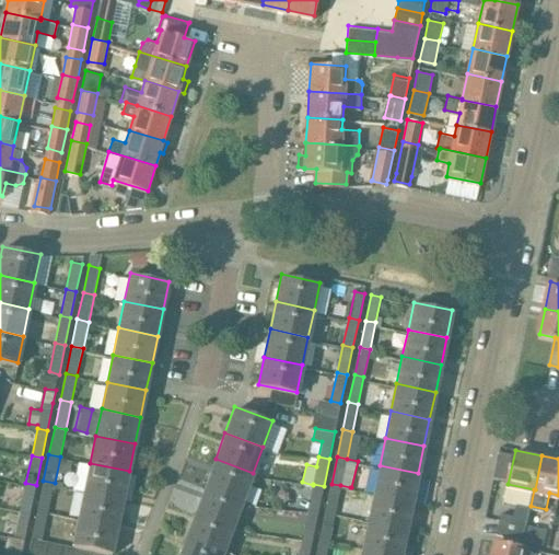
[(243,498),(253,473),(216,459),(206,485),(243,498)]
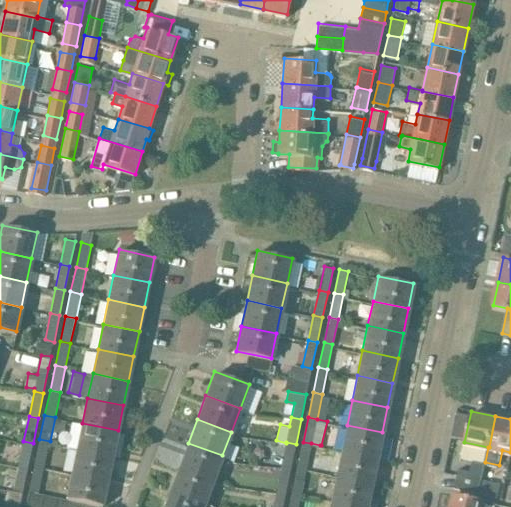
[(118,430),(82,423),(77,447),(113,455),(118,430)]
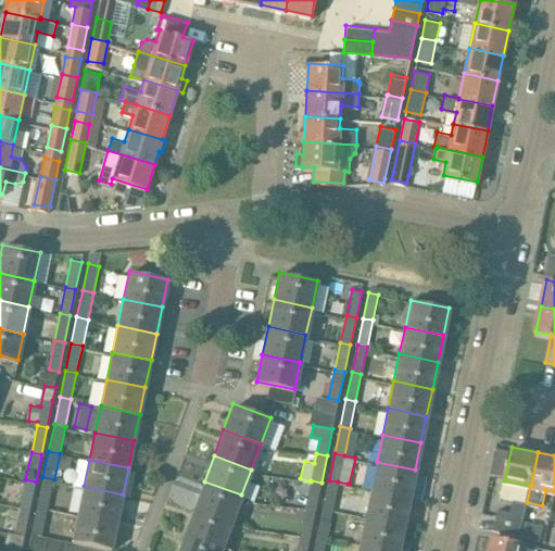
[(410,497),(415,470),(377,462),(371,489),(410,497)]
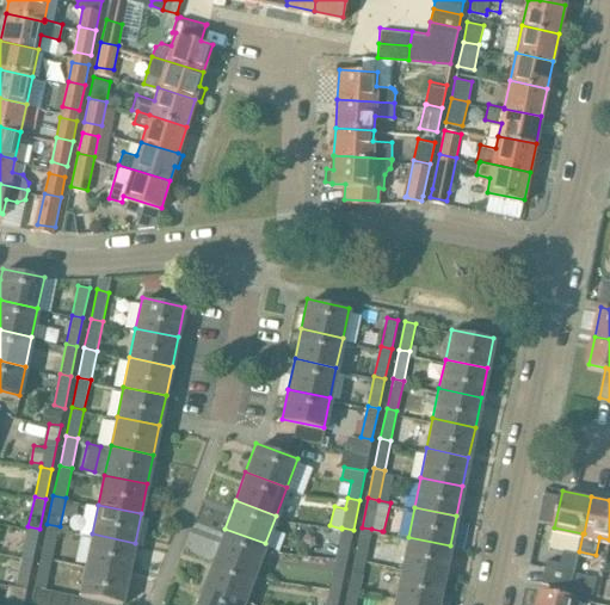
[(41,554),(53,556),(60,526),(47,524),(41,554)]
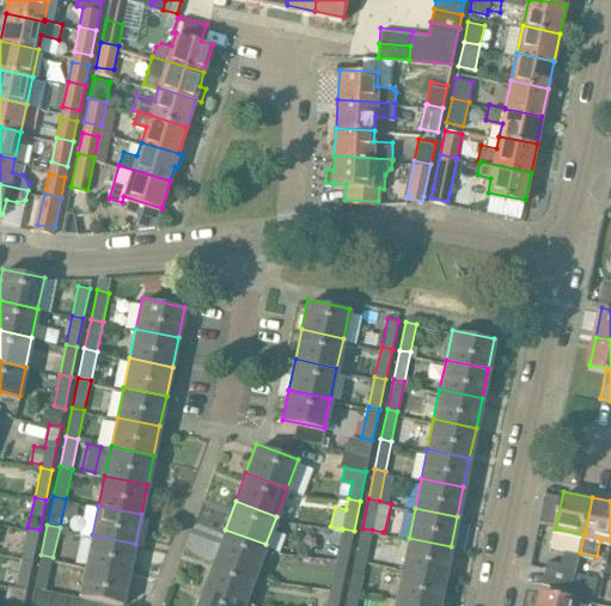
[(22,557),(34,559),(40,530),(28,527),(22,557)]
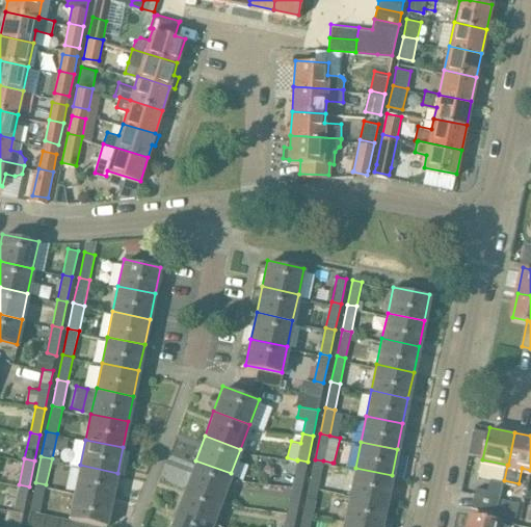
[(297,460),(292,485),(301,488),(308,462),(297,459),(297,460)]
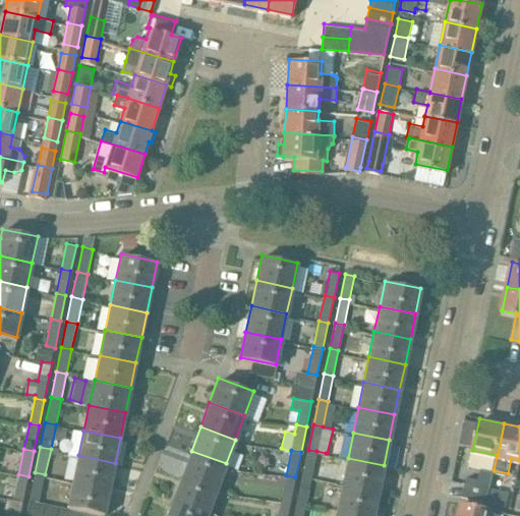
[(311,476),(316,451),(308,450),(302,474),(311,476)]
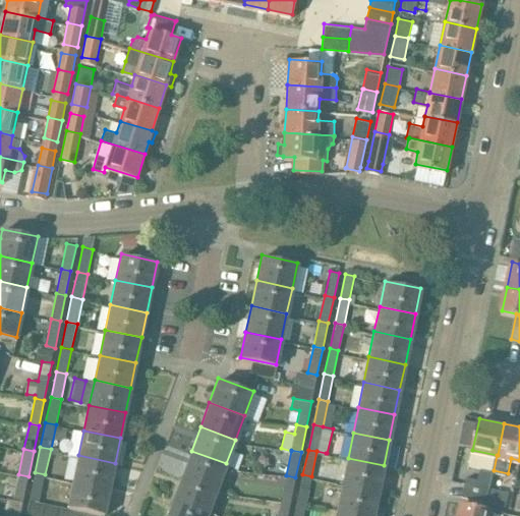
[(182,474),(217,488),(226,463),(191,451),(182,474)]
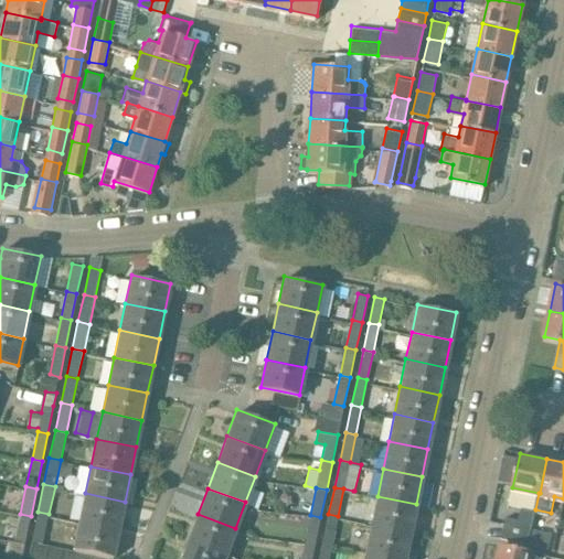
[(85,493),(80,520),(119,528),(125,502),(85,493)]
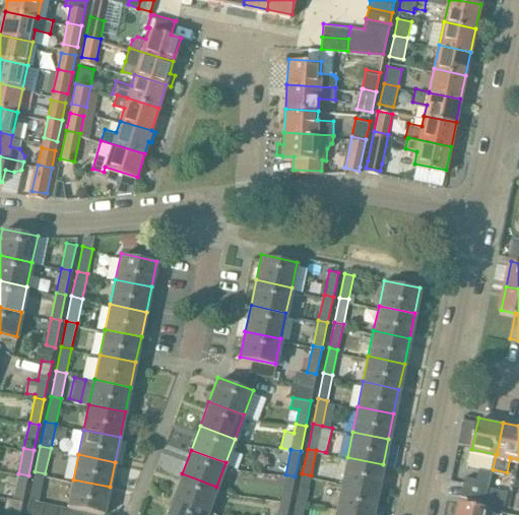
[(378,490),(383,464),(347,457),(341,483),(378,490)]
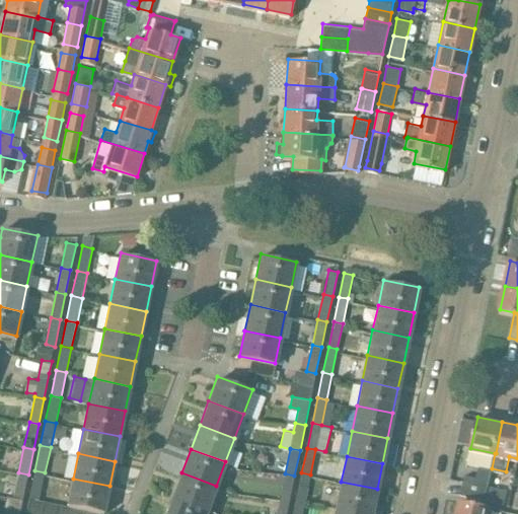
[(45,472),(34,470),(29,496),(40,498),(45,472)]
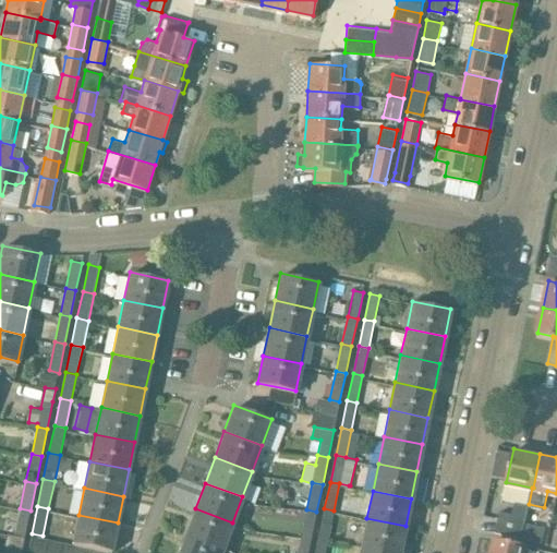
[(24,538),(31,511),(20,508),(17,520),(15,533),(14,536),(24,538)]
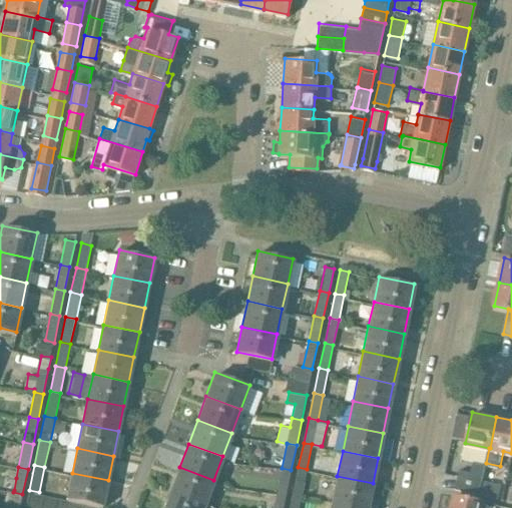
[(204,504),(213,480),(179,467),(170,491),(204,504)]
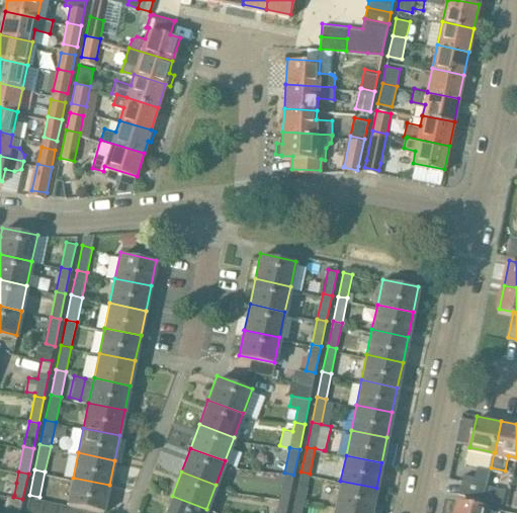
[(305,499),(310,474),(300,472),(295,497),(305,499)]
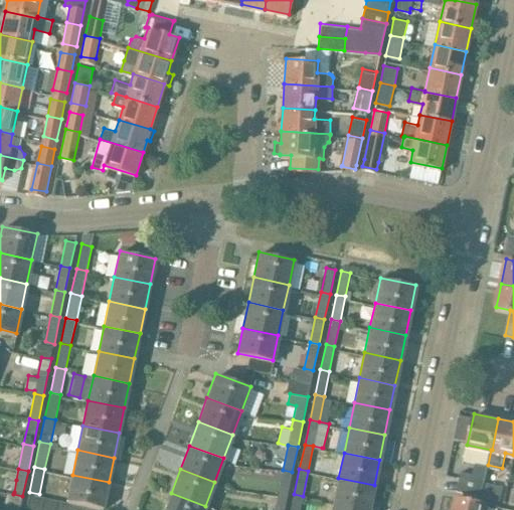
[(278,495),(287,497),(292,472),(283,470),(278,495)]
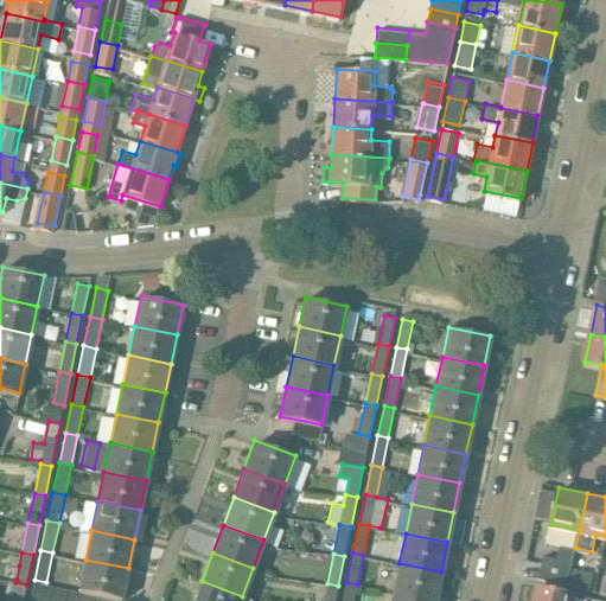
[(101,594),(117,598),(121,599),(128,568),(85,560),(80,589),(84,590),(101,594)]
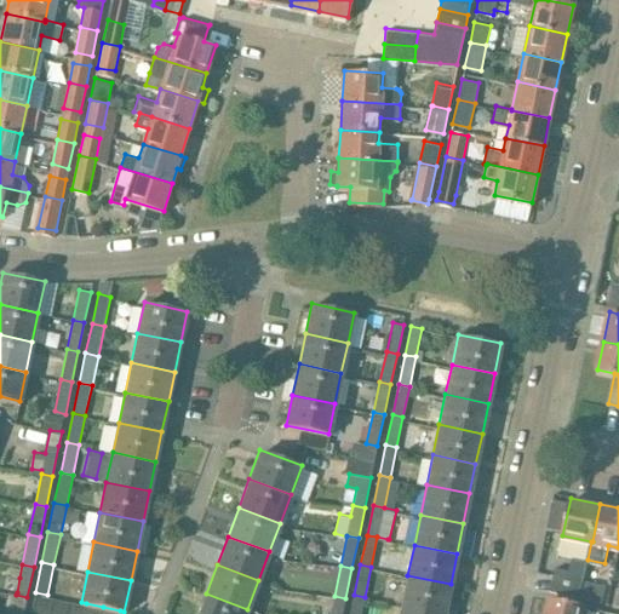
[(580,596),(584,579),(555,573),(551,590),(580,596)]
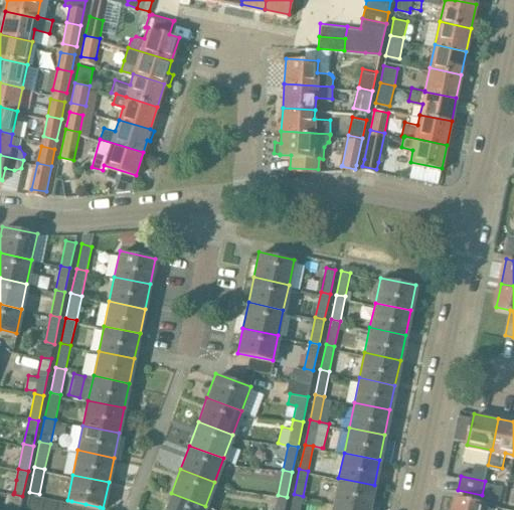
[(369,509),(374,485),(338,478),(333,502),(369,509)]
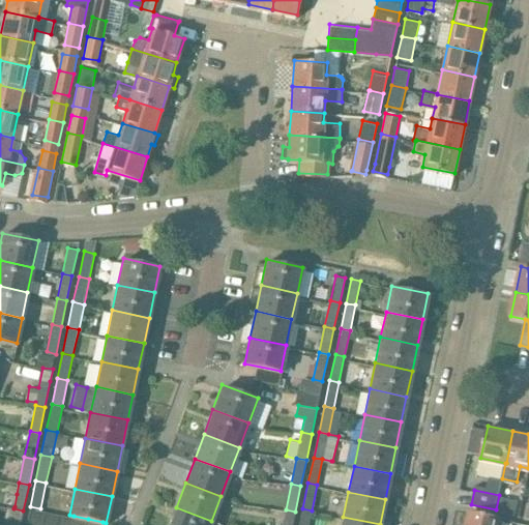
[(519,499),(499,495),(496,509),(516,514),(519,499)]
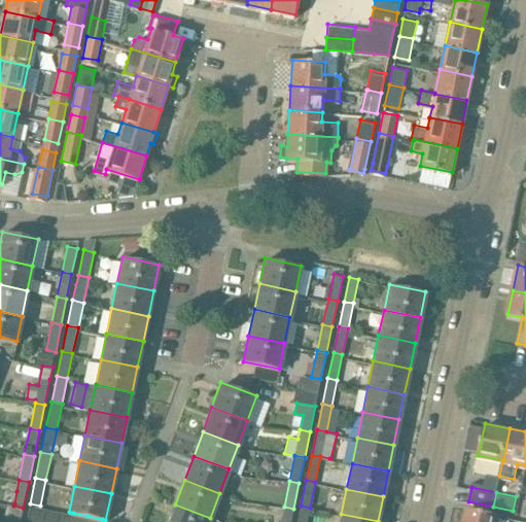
[(13,506),(14,503),(7,502),(3,521),(20,521),(23,508),(13,506)]
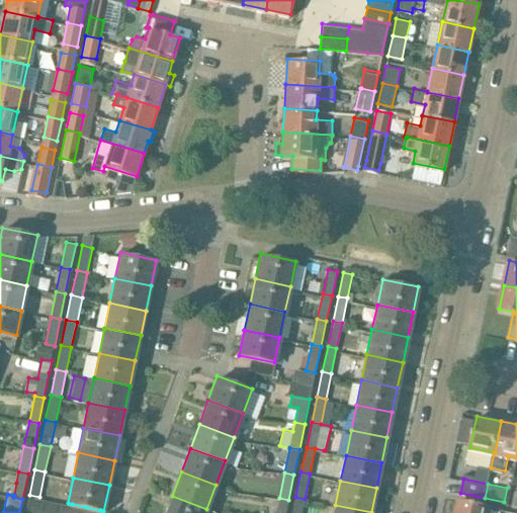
[(24,512),(39,512),(44,499),(39,498),(39,497),(29,495),(24,512)]
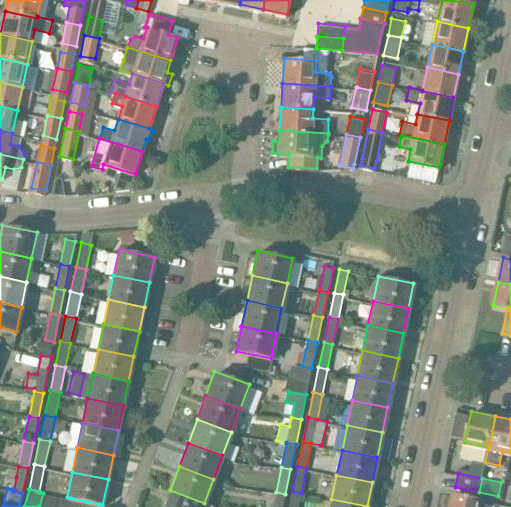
[(216,506),(204,503),(170,490),(163,506),(216,506)]
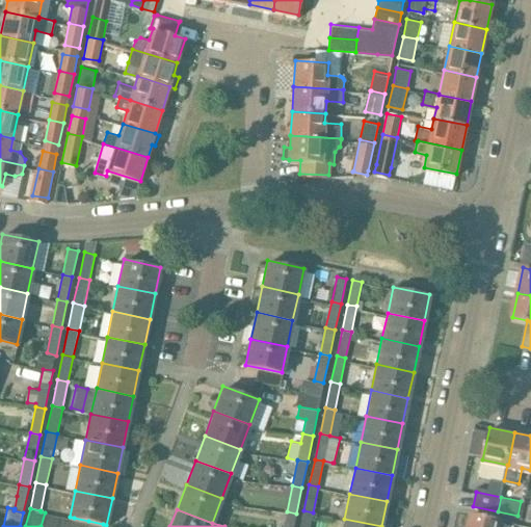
[(309,526),(313,512),(303,510),(299,526),(309,526)]
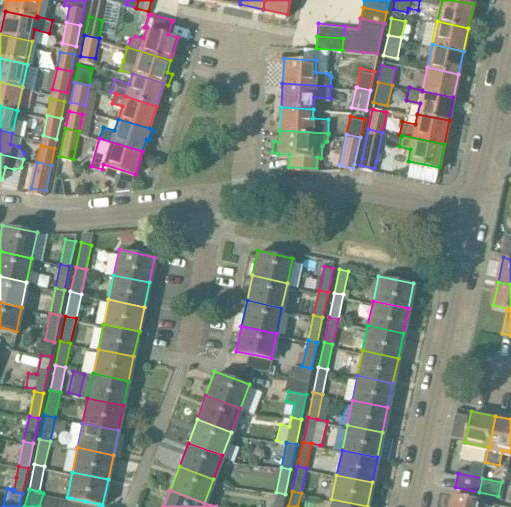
[(273,506),(282,506),(285,494),(276,492),(273,506)]
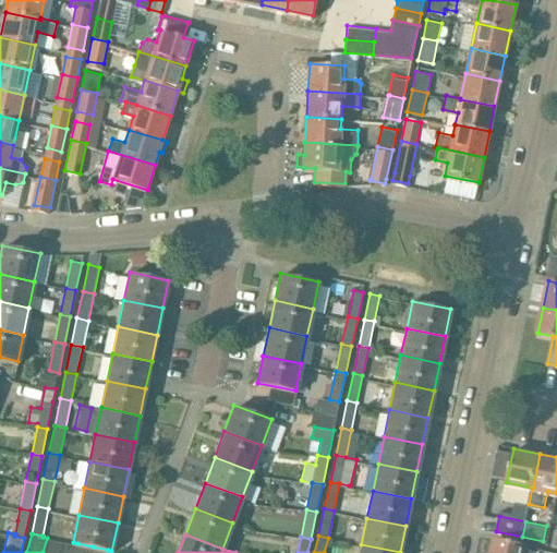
[(495,537),(492,552),(528,552),(530,543),(495,537)]
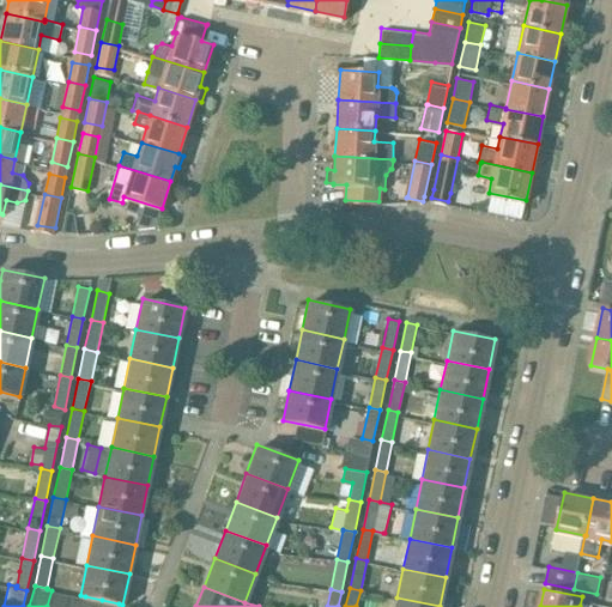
[(65,606),(68,594),(52,590),(47,606),(65,606)]
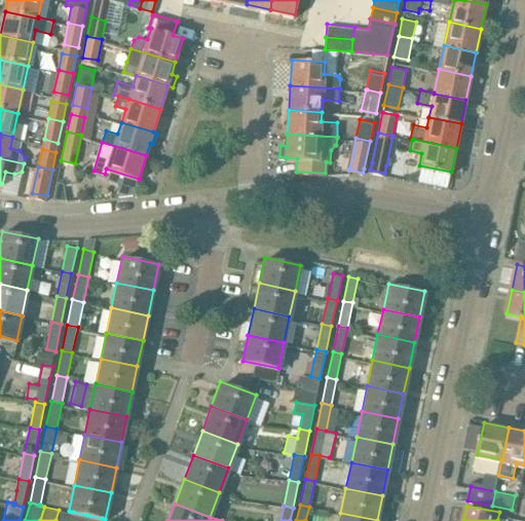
[(59,510),(55,520),(70,520),(73,512),(69,511),(68,512),(59,510)]
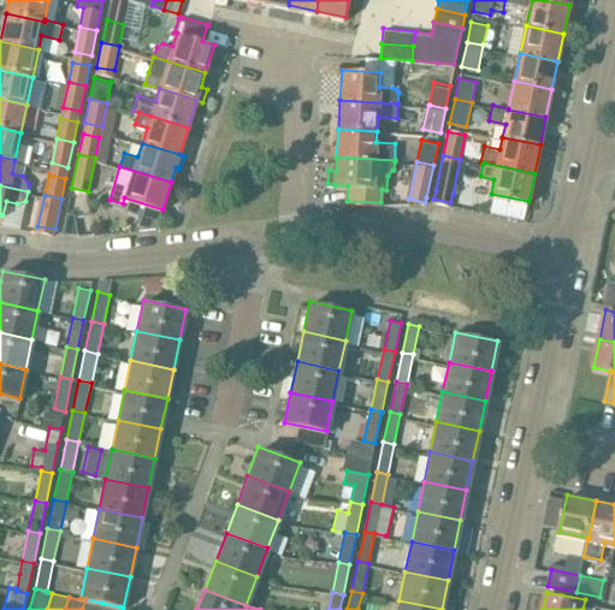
[(100,609),(102,603),(86,599),(82,609),(100,609)]
